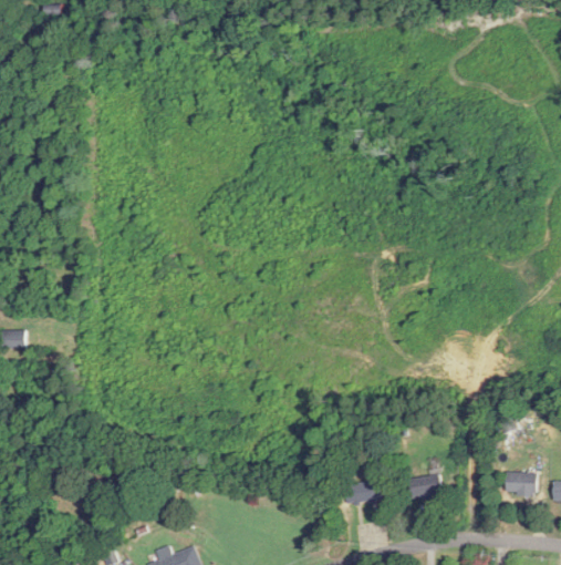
[(60,3),(44,3),(44,12),(60,12),(60,3)]
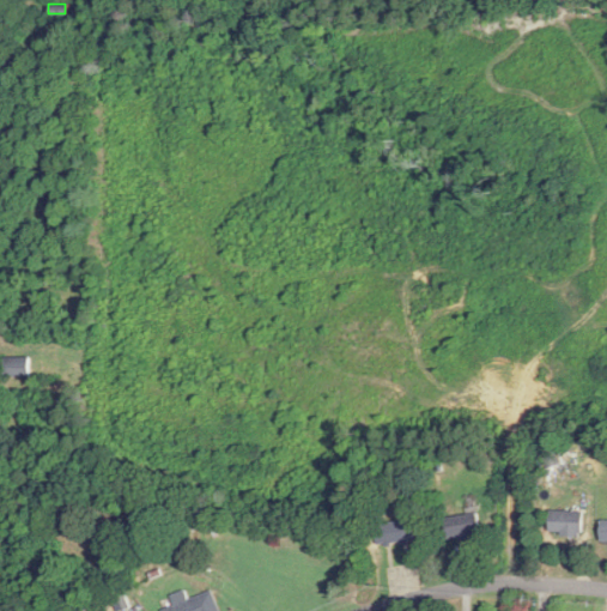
[(24,374),(24,355),(0,355),(0,374),(24,374)]
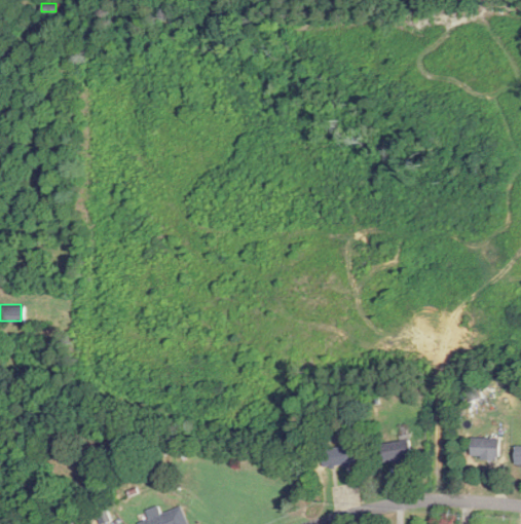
[(497,437),(468,437),(468,456),(496,457),(497,437)]
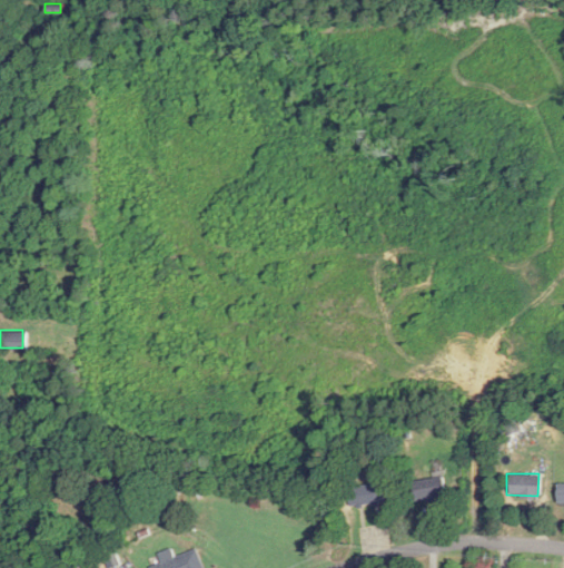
[(441,476),(411,479),(413,500),(443,497),(441,476)]
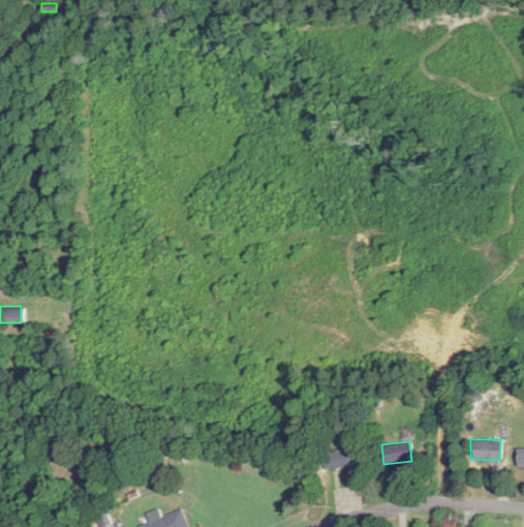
[(523,446),(515,447),(515,468),(523,467),(523,446)]
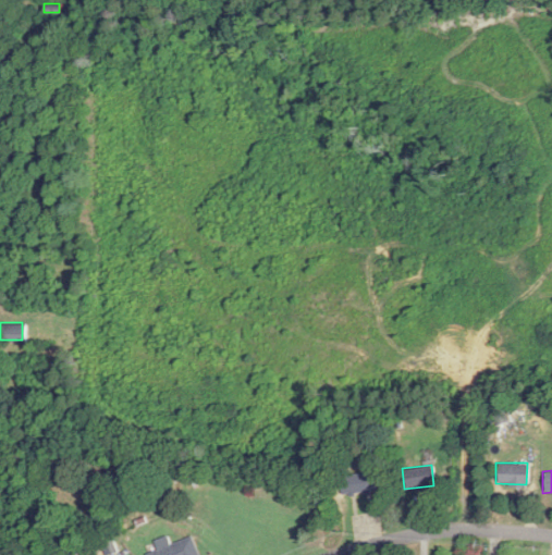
[(338,491),(372,491),(372,473),(338,473),(338,491)]
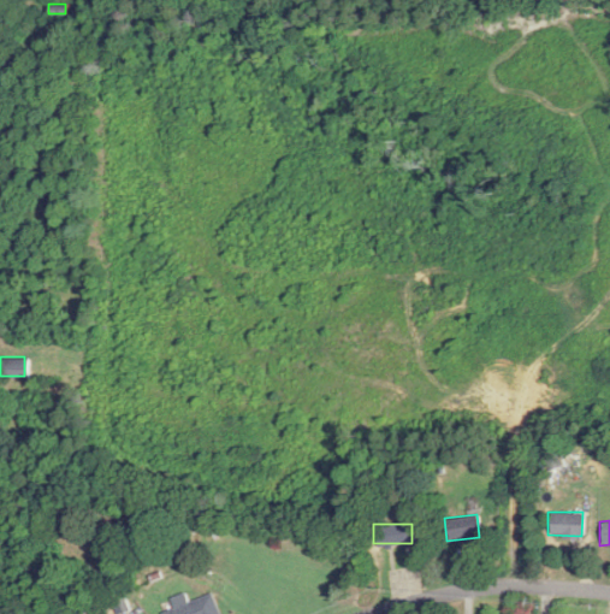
[(185,601),(183,592),(169,596),(173,612),(166,613),(218,613),(212,592),(185,601)]
